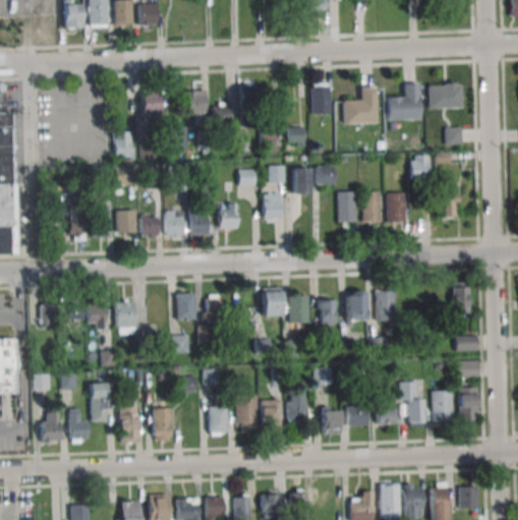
[(108,29),(108,0),(90,0),(90,29),(108,29)]
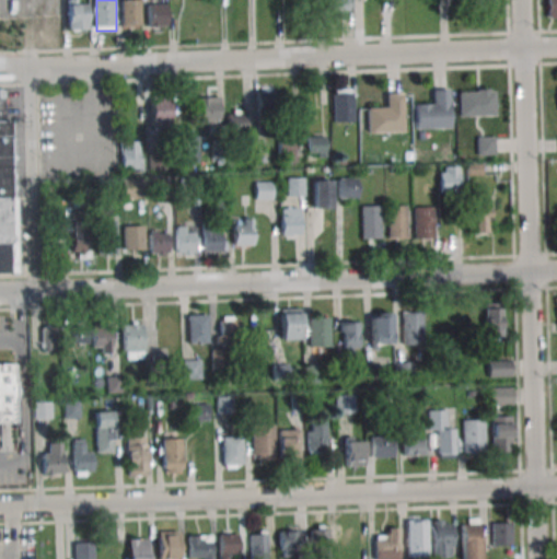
[(143,27),(143,0),(123,0),(124,27),(143,27)]
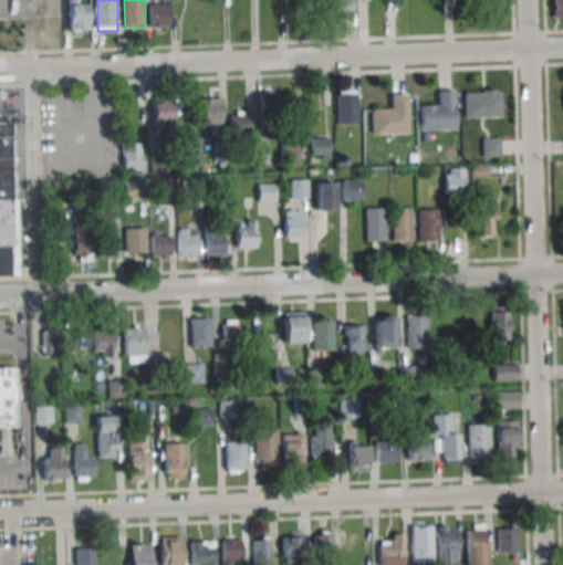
[(339,0),(340,19),(355,19),(355,0),(339,0)]
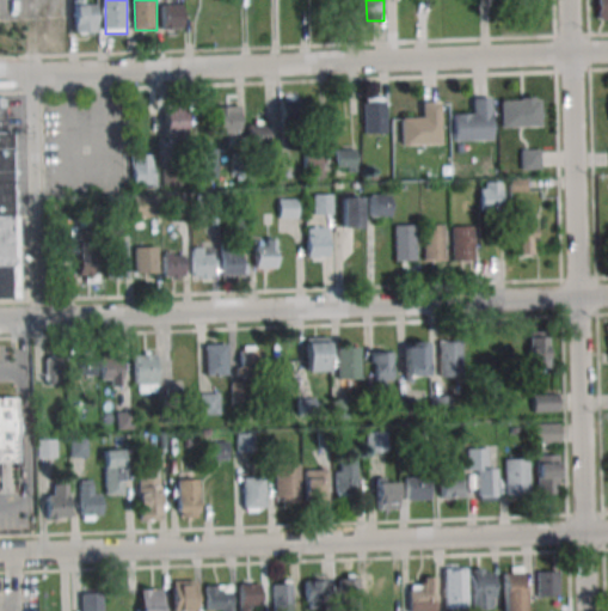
[(77,35),(99,35),(99,2),(77,2),(77,35)]
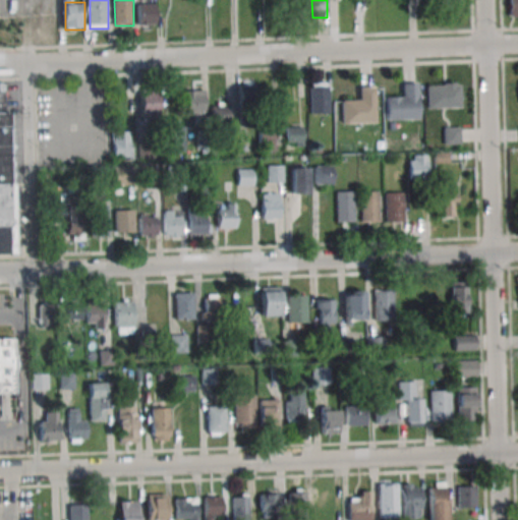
[(139,26),(159,26),(159,4),(139,4),(139,26)]
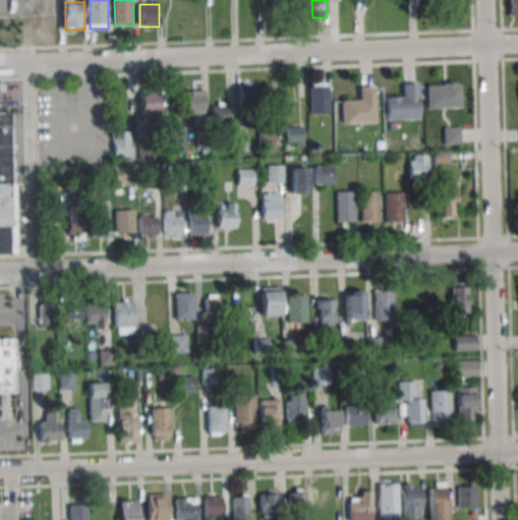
[(0,255),(19,255),(18,184),(27,184),(26,114),(8,114),(7,83),(0,83),(0,255)]
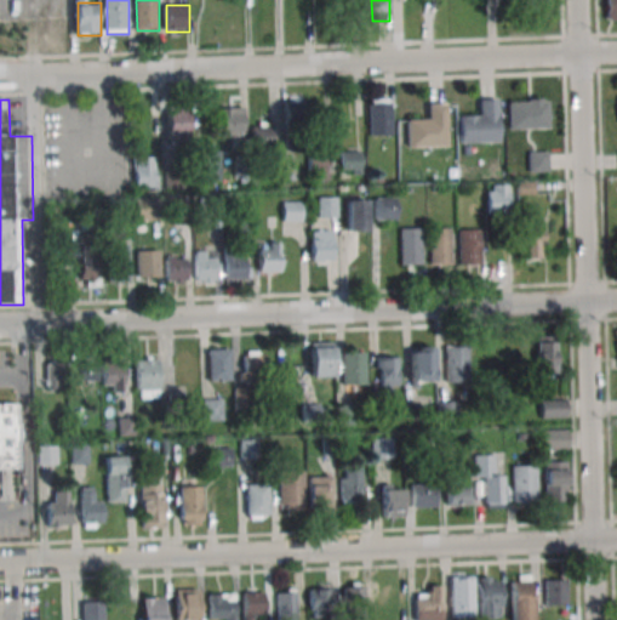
[(394,100),(372,100),(372,136),(394,136),(394,100)]
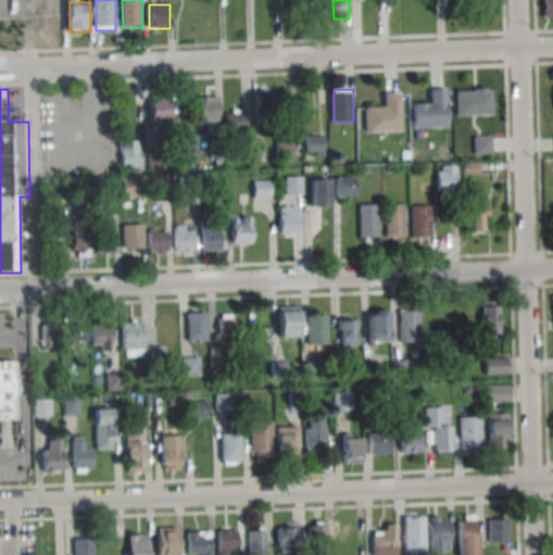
[(414,129),(449,129),(449,89),(429,89),(429,104),(414,104),(414,129)]
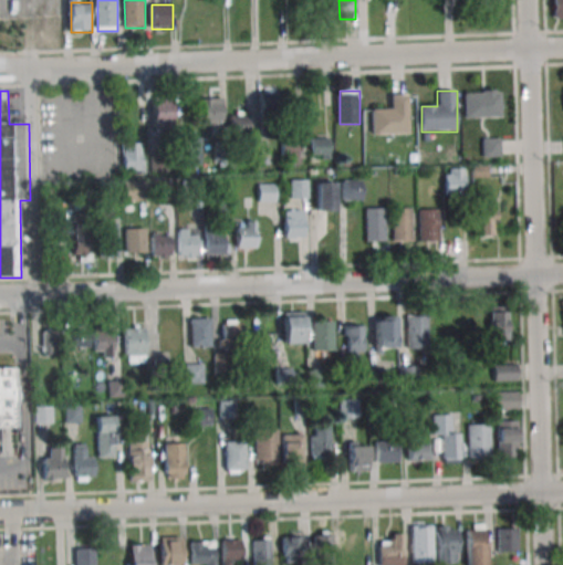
[(502,92),(466,92),(466,118),(502,118),(502,92)]
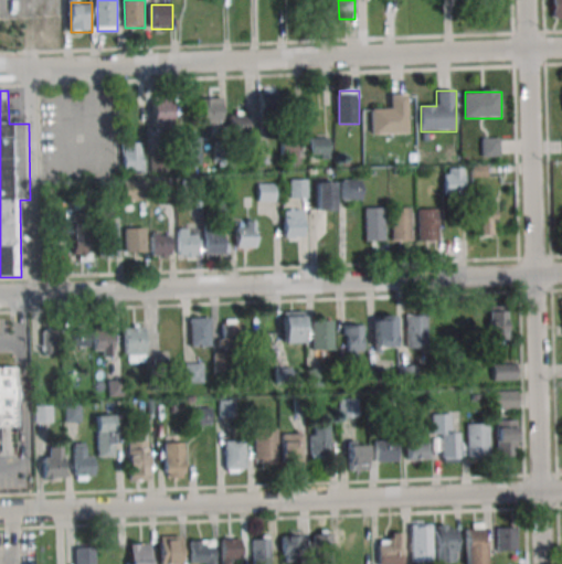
[(279,115),(279,93),(262,93),(262,115),(279,115)]
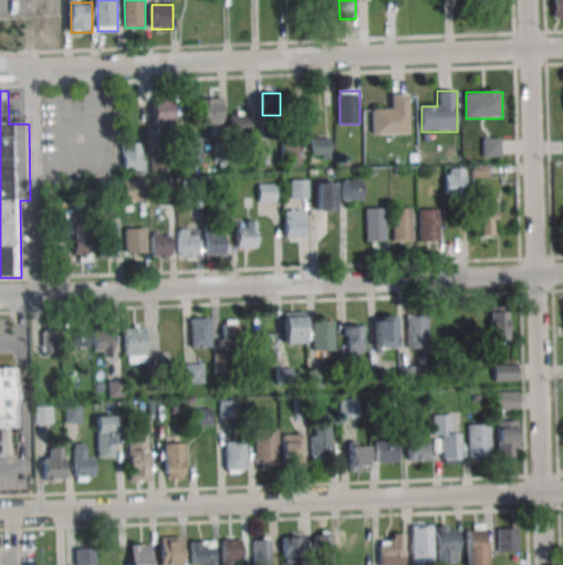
[(410,135),(409,95),(391,95),(391,105),(374,105),(374,135),(410,135)]
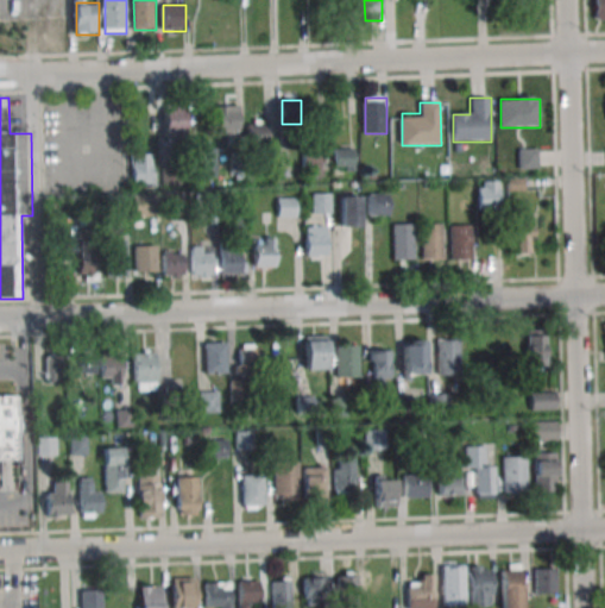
[(240,106),(221,106),(221,140),(240,140),(240,106)]
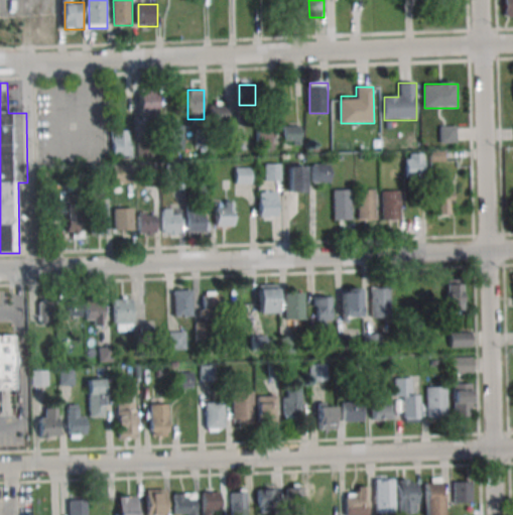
[(140,91),(140,120),(159,120),(159,91),(140,91)]
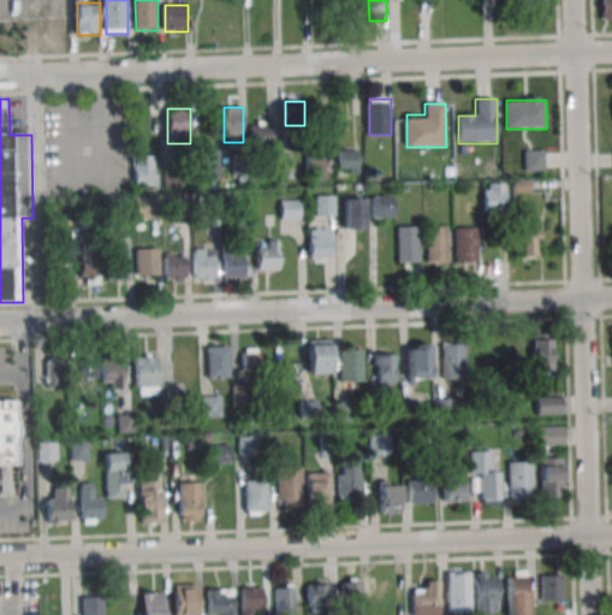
[(273,149),(273,125),(251,125),(251,149),(273,149)]
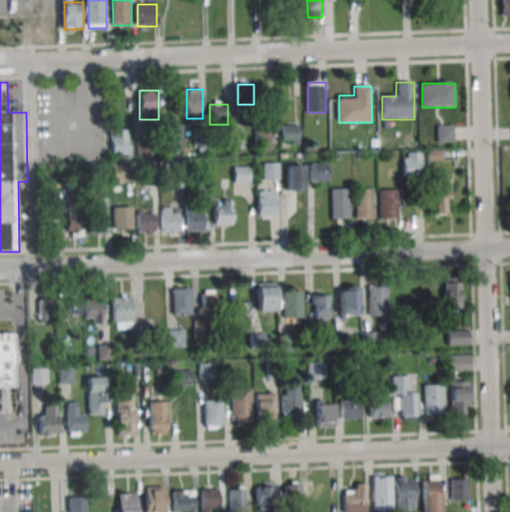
[(183,150),(183,123),(169,123),(169,150),(183,150)]
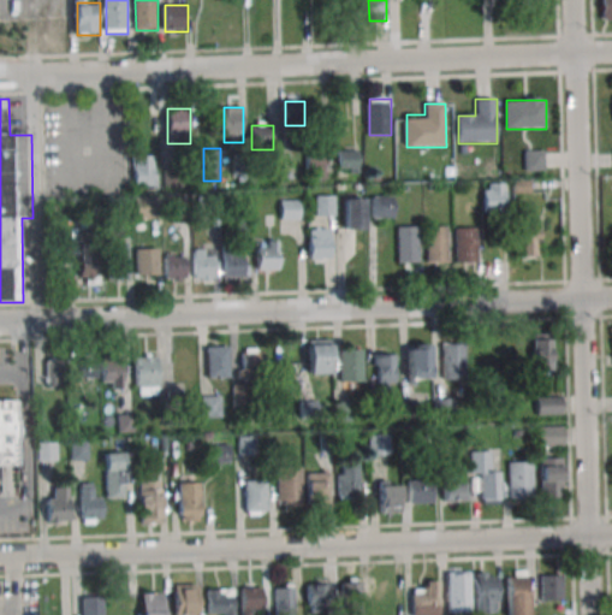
[(361,172),(361,151),(340,151),(340,172),(361,172)]
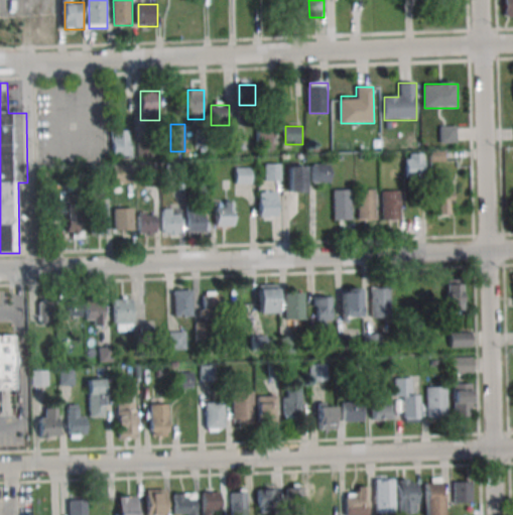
[(259,150),(274,150),(274,127),(259,127),(259,150)]
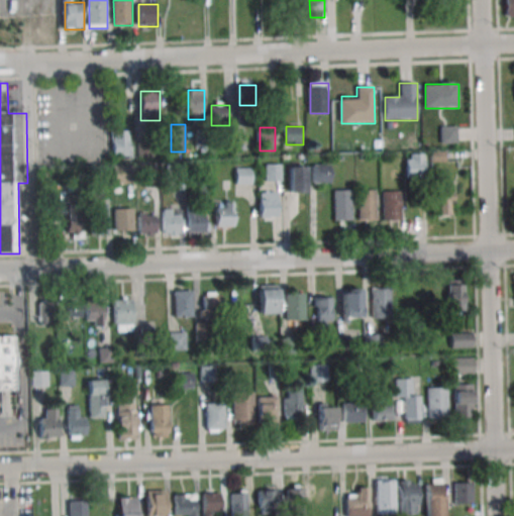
[(442,143),(458,143),(458,127),(442,127),(442,143)]
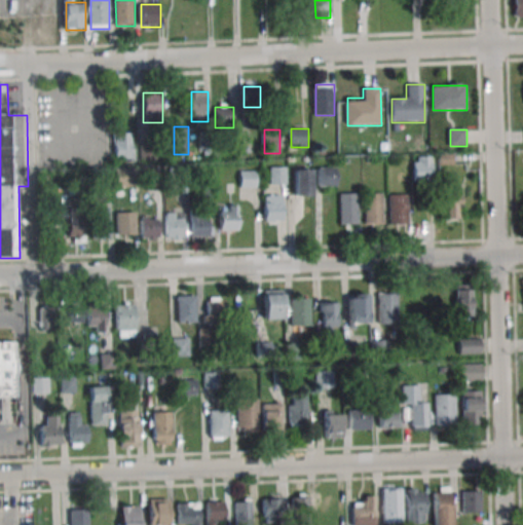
[(135,134),(115,134),(115,160),(135,160),(135,134)]
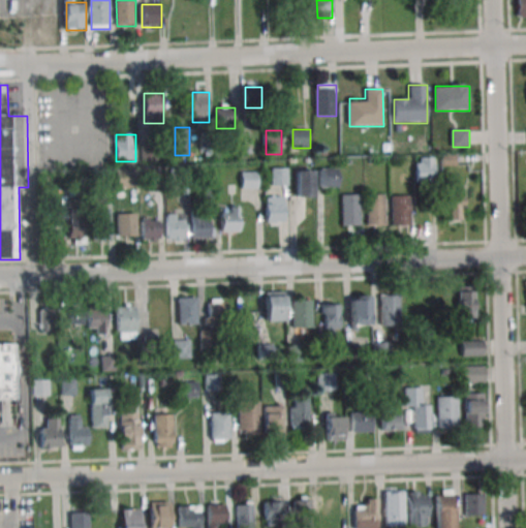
[(416,157),(416,182),(436,182),(436,157),(416,157)]
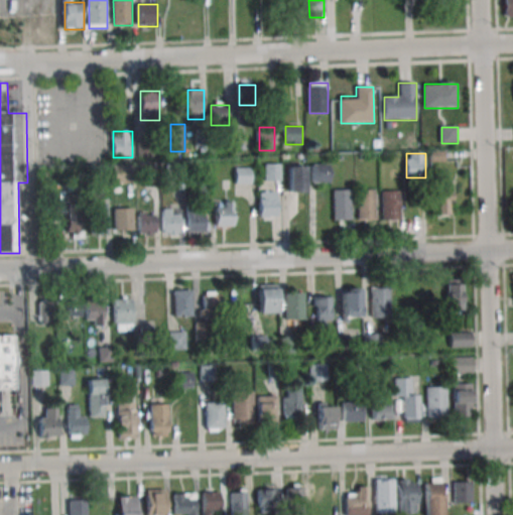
[(266,181),(282,181),(282,164),(266,164),(266,181)]
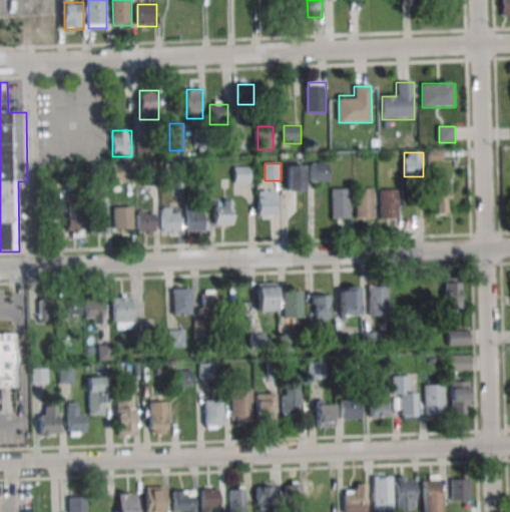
[(330,163),(313,163),(313,182),(330,182),(330,163)]
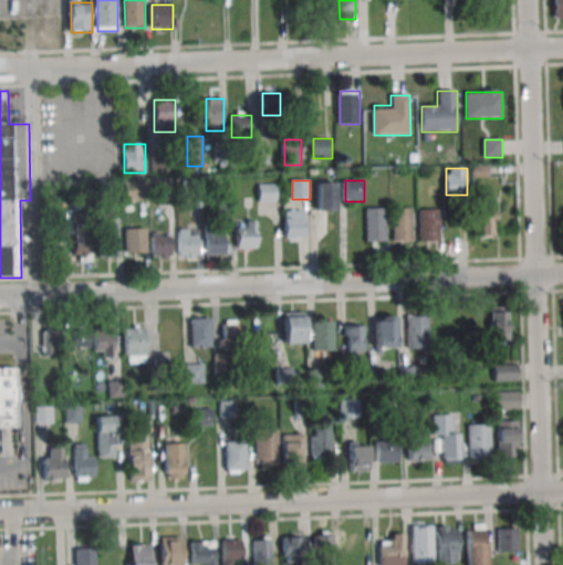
[(126,201),(146,200),(145,181),(125,182),(126,201)]
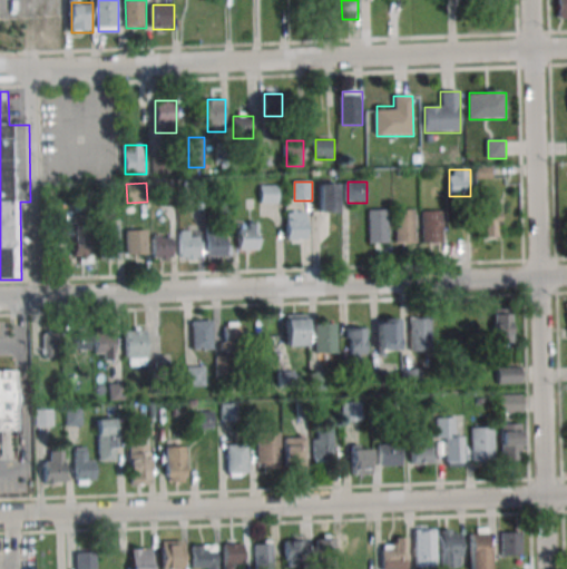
[(321,214),(340,214),(340,184),(321,184),(321,214)]
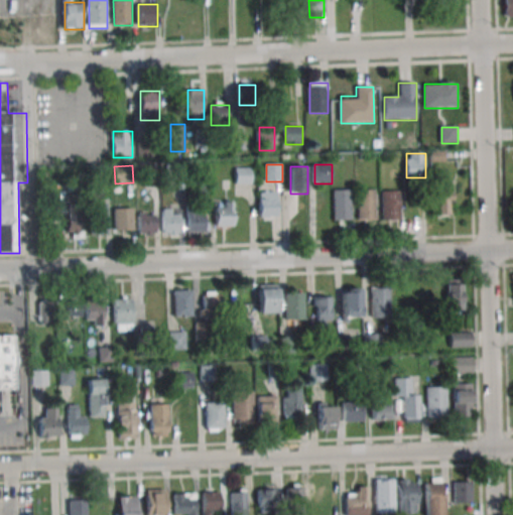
[(253,168),(236,168),(236,184),(253,184),(253,168)]
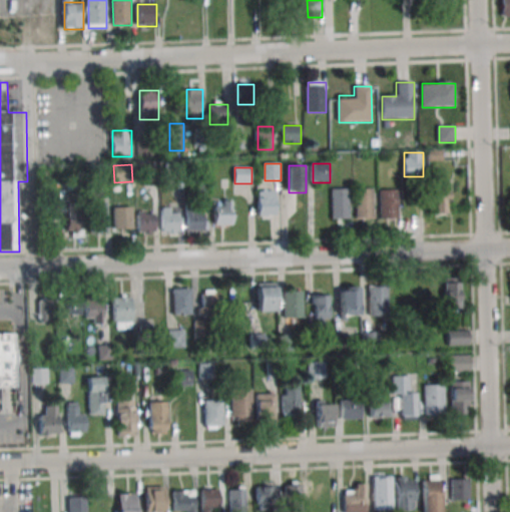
[(450,214),(450,186),(431,186),(431,214),(450,214)]
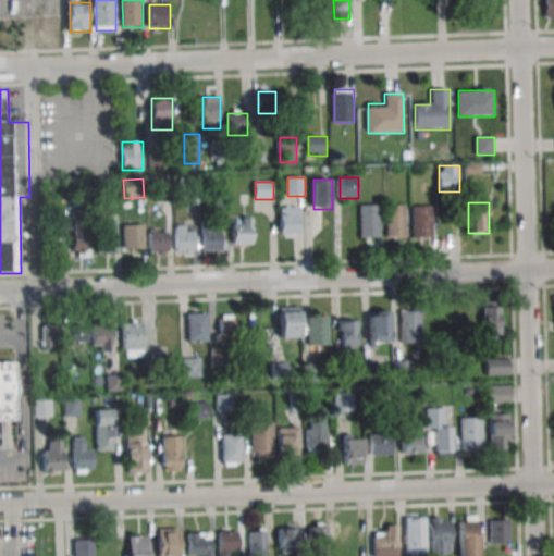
[(381,206),(361,206),(361,238),(381,238),(381,206)]
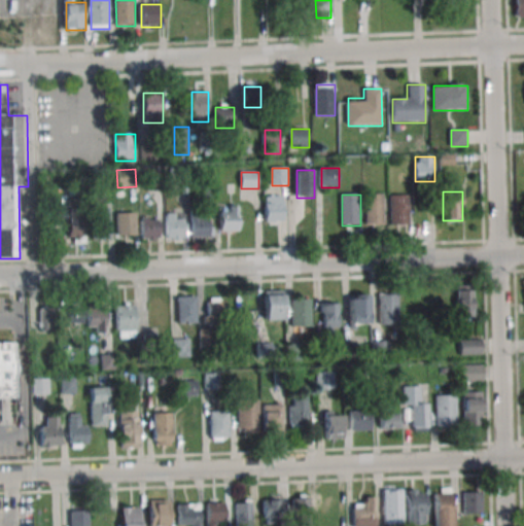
[(368,225),(385,225),(385,195),(368,195),(368,225)]
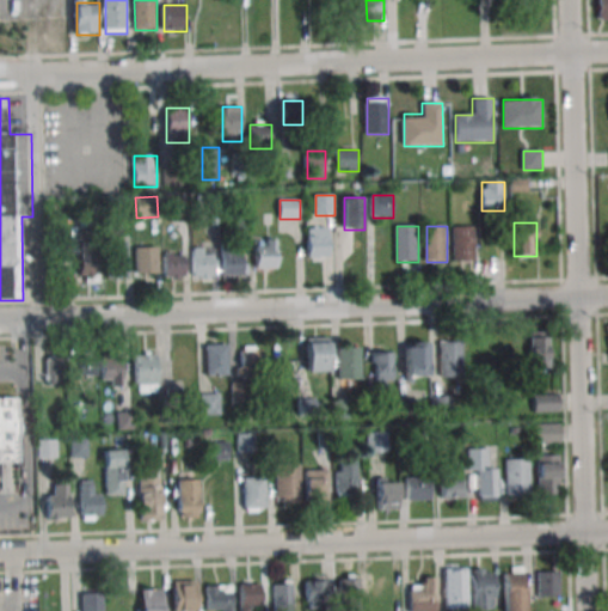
[(476,227),(455,227),(455,263),(476,263),(476,227)]
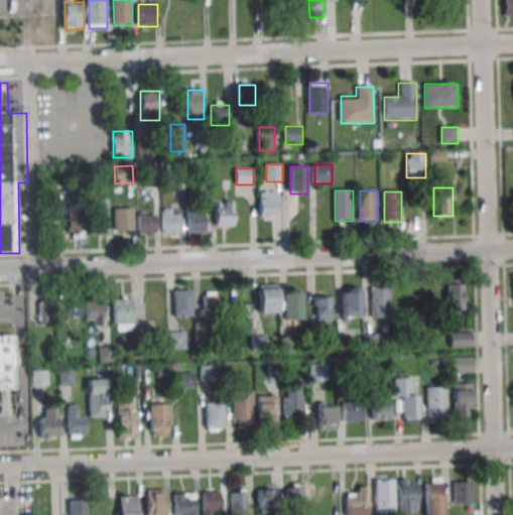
[(260,192),(260,218),(278,218),(278,192),(260,192)]
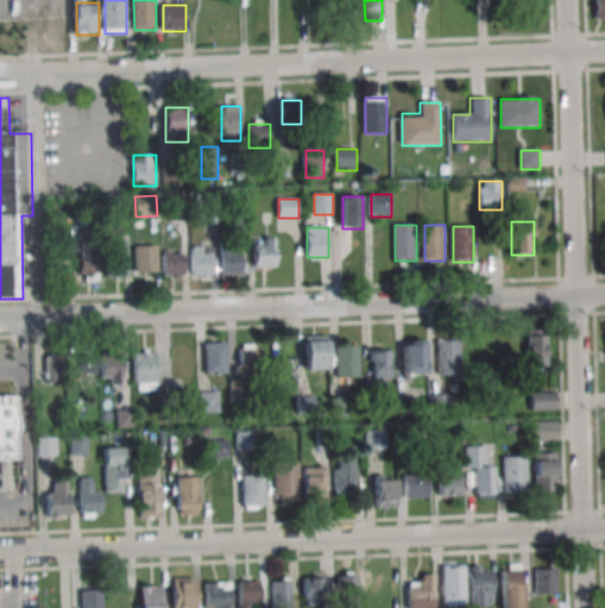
[(80,281),(101,281),(101,231),(81,231),(80,281)]
